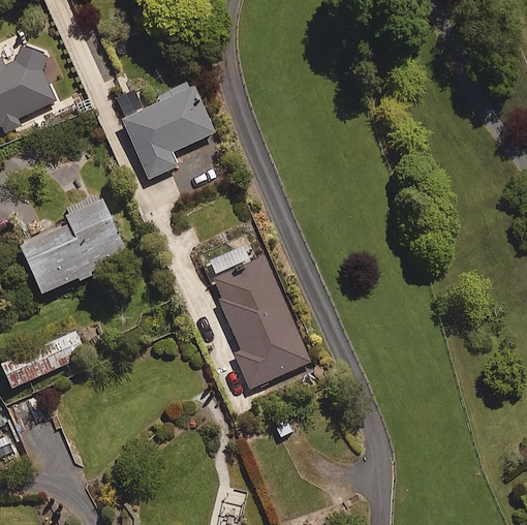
[(2,62),(0,56),(0,126),(1,126),(4,132),(21,125),(18,119),(31,113),(33,120),(45,115),(42,107),(56,102),(45,76),(41,67),(47,53),(22,42),(16,56),(2,62)]
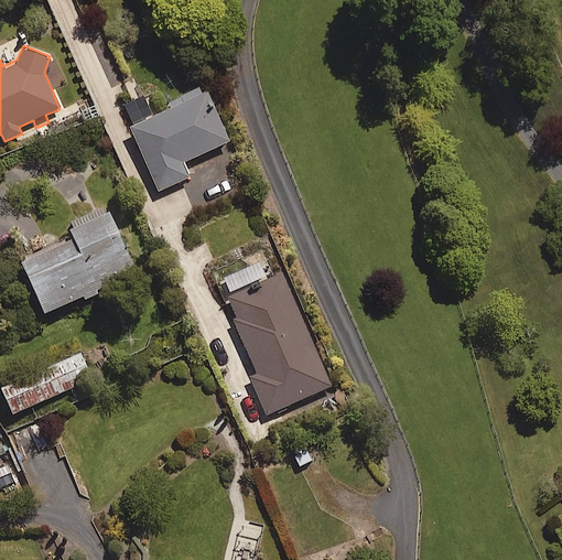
[(228,141),(205,93),(160,114),(150,93),(121,106),(160,190),(188,175),(183,162),(228,141)]
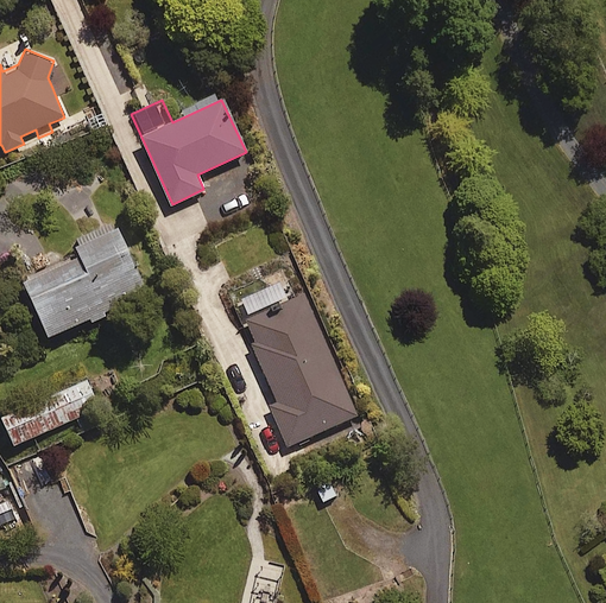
[(147,296),(117,227),(75,246),(81,256),(24,283),(50,341),(147,296)]
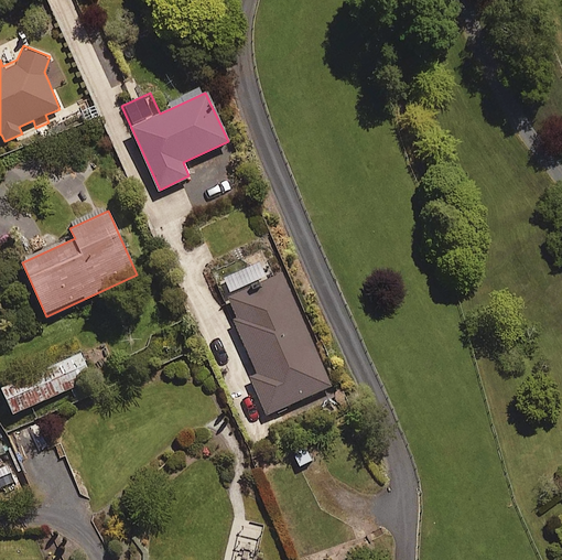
[(229,292),(272,273),(266,258),(223,277),(229,292)]
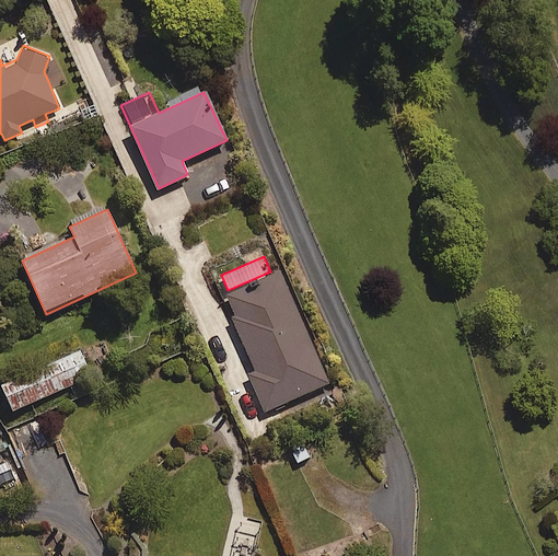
[(228,290),(222,292),(255,368),(247,371),(264,409),(328,381),(279,268),(270,271),(228,290)]
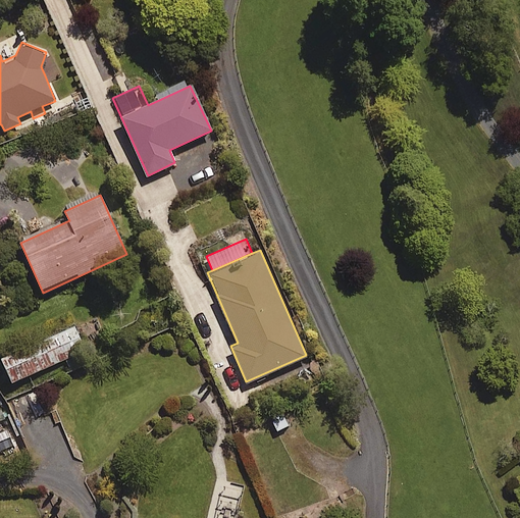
[(91,357),(74,324),(1,360),(12,382),(64,357),(69,367),(91,357)]
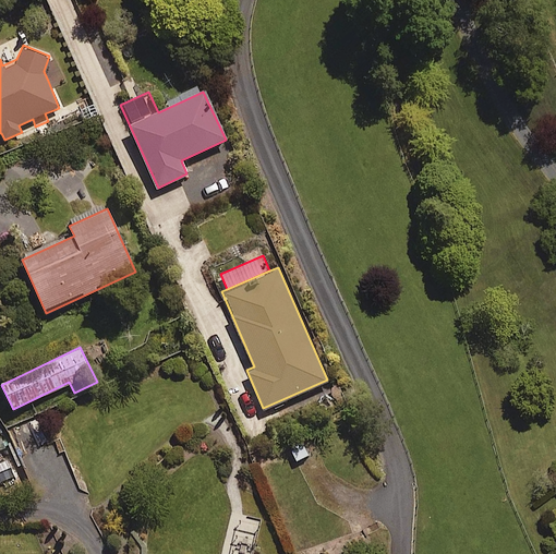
All buildings are outlined.
